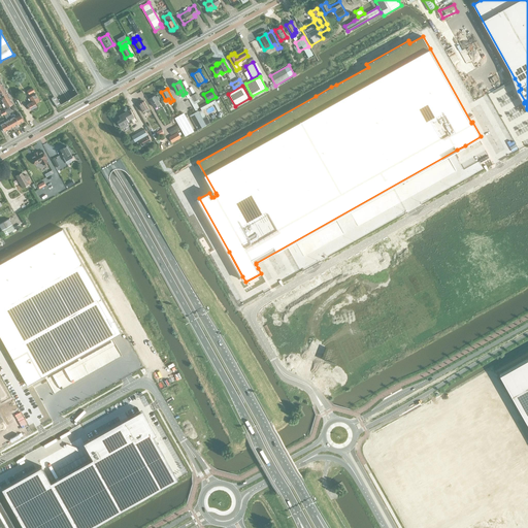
[(33,101),(28,104),(31,109),(36,106),(35,104),(40,101),(36,93),(30,97),(33,101)]
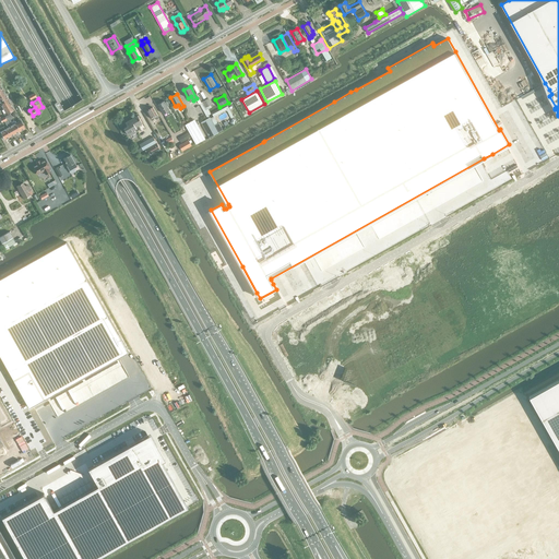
[(205,107),(212,104),(209,98),(203,102),(205,107)]
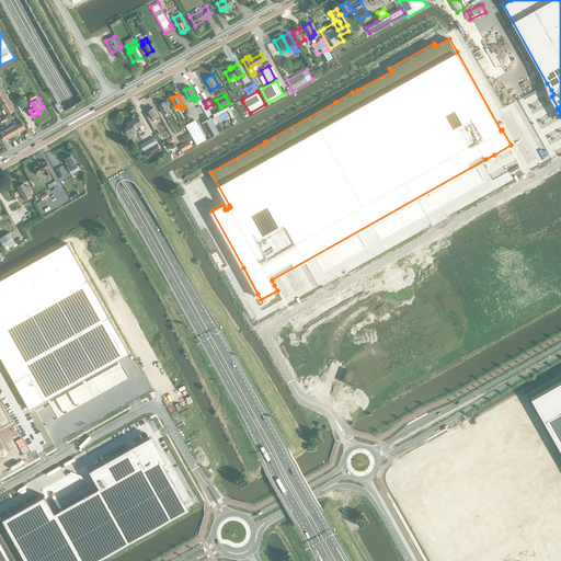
[(0,106),(1,106),(3,110),(11,104),(9,100),(0,104),(0,106)]
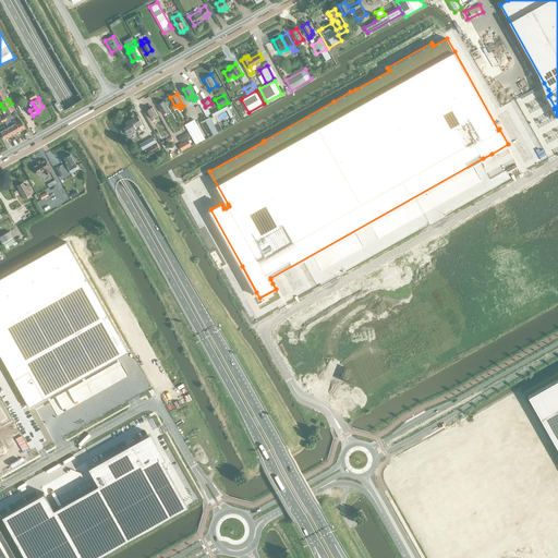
[(60,99),(56,101),(59,111),(64,109),(60,99)]
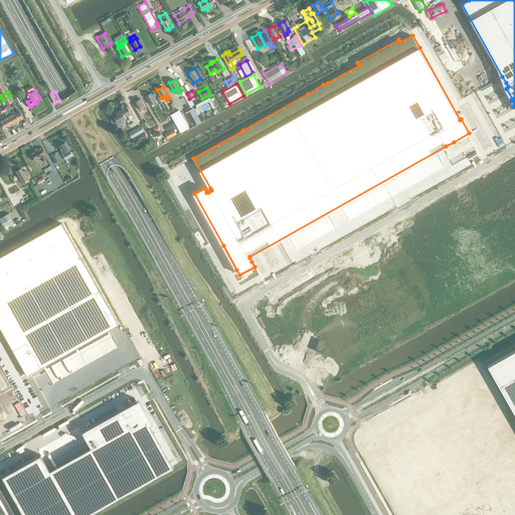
[(146,96),(151,105),(157,102),(155,98),(156,98),(154,93),(152,94),(151,93),(146,96)]
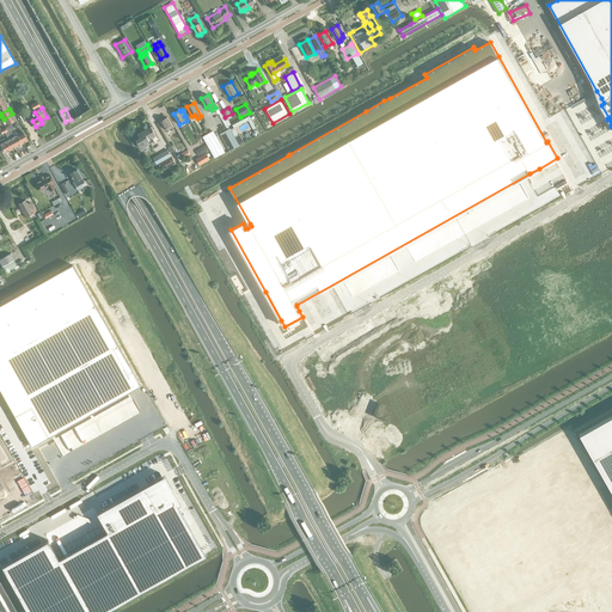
[(6,126),(16,120),(12,114),(4,120),(6,126)]
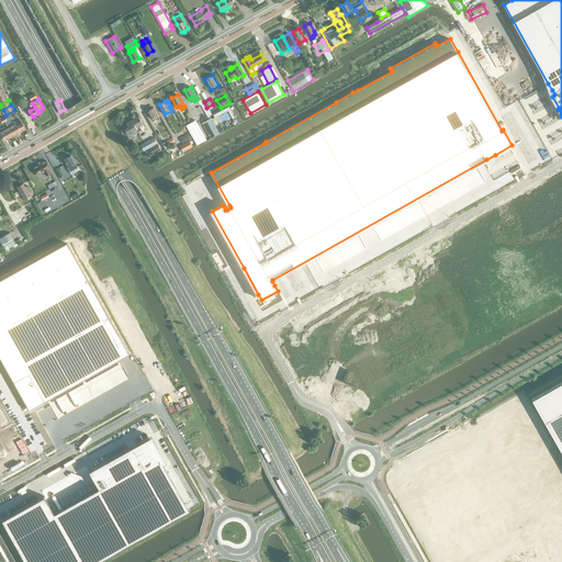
[(229,110),(232,114),(234,114),(231,107),(211,115),(212,117),(229,110)]
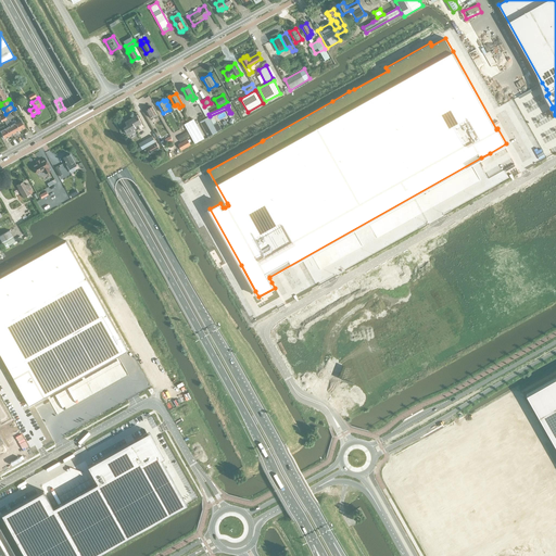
[(155,119),(159,117),(152,106),(146,110),(151,118),(153,116),(155,119)]
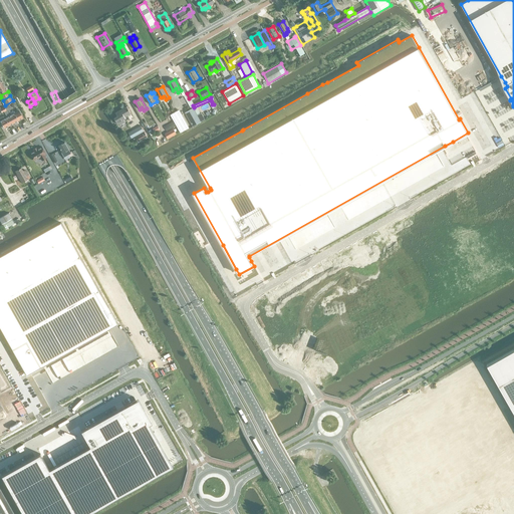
[(5,117),(9,125),(14,123),(8,113),(7,111),(4,106),(2,108),(6,115),(4,116),(5,117)]
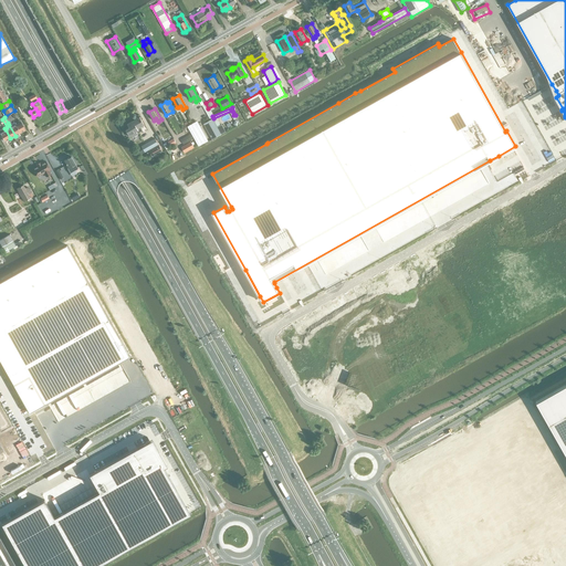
[(134,121),(140,132),(143,130),(140,127),(142,127),(142,128),(144,127),(143,126),(145,125),(139,117),(134,121)]
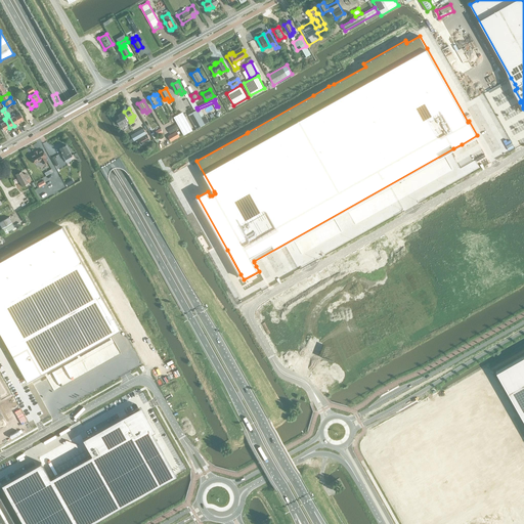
[(14,115),(18,123),(24,120),(18,111),(16,112),(17,114),(14,115)]
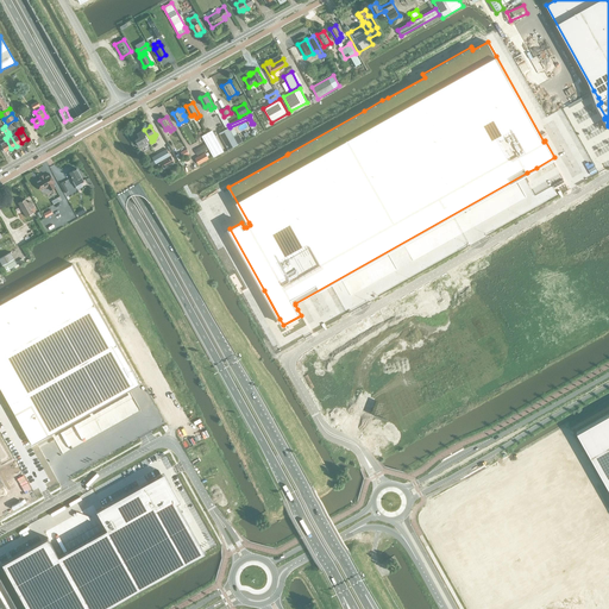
[(238,145),(228,129),(219,133),(224,143),(225,143),(228,150),(238,145)]
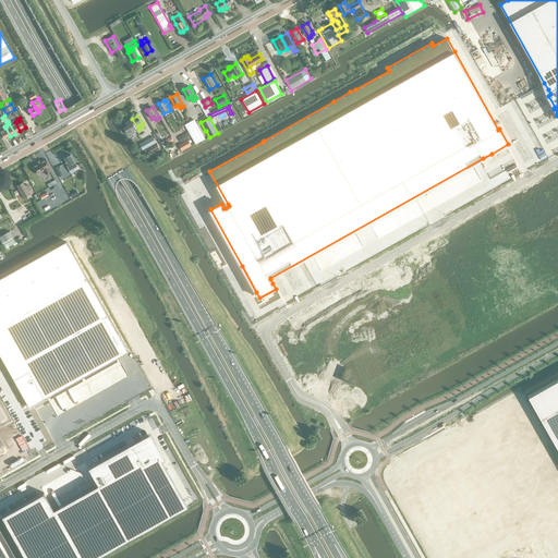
[(125,122),(128,126),(124,129),(129,136),(132,134),(132,135),(136,132),(136,131),(138,130),(132,119),(125,122)]
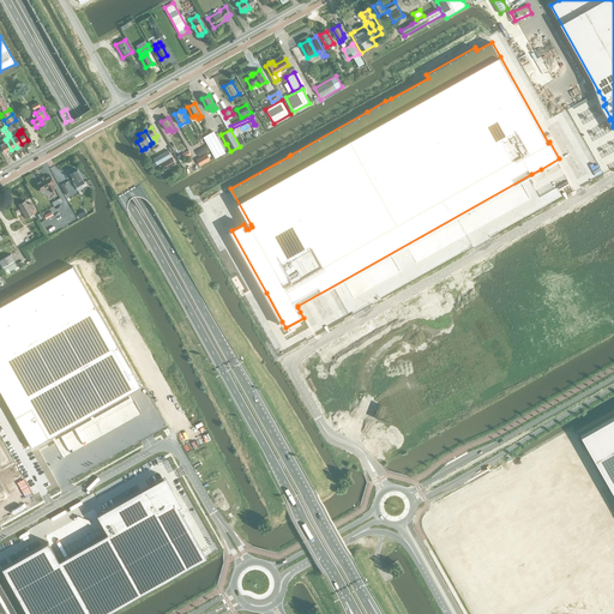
[(214,131),(203,137),(215,158),(226,152),(214,131)]
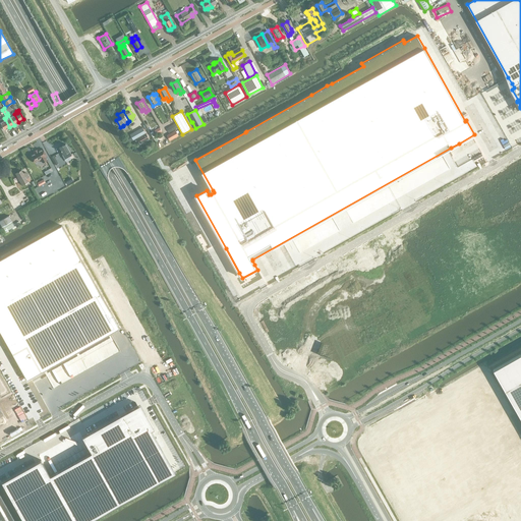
[(14,125),(18,122),(14,114),(11,116),(9,112),(7,113),(8,115),(14,125)]
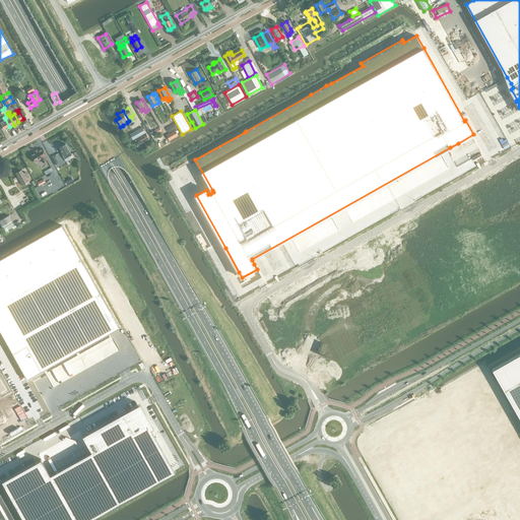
[(0,120),(0,121),(0,122),(4,130),(9,127),(5,119),(4,118),(0,120)]
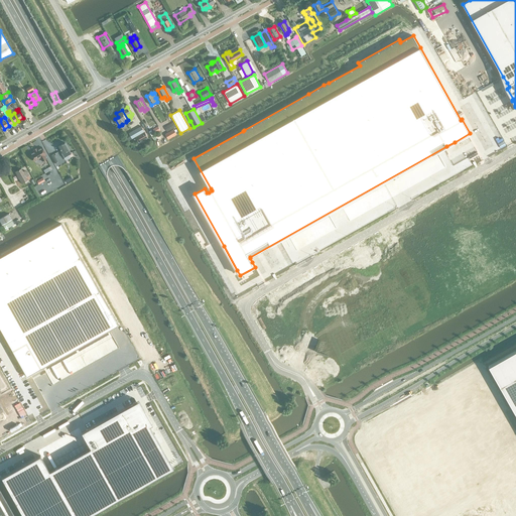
[(508,118),(503,121),(506,127),(511,125),(508,118)]
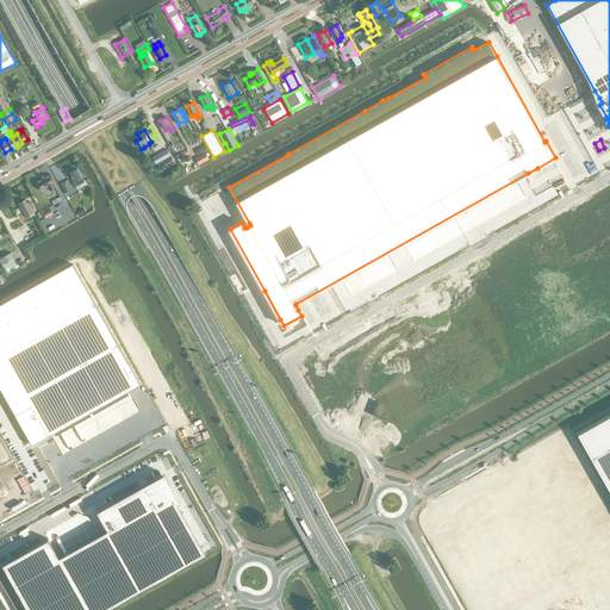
[(151,157),(155,165),(170,155),(167,149),(151,157)]
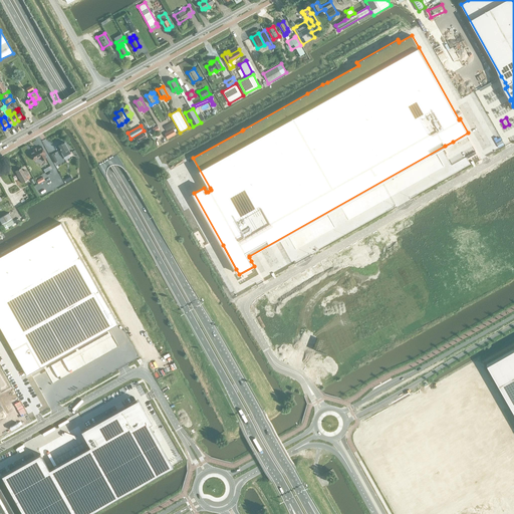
[(174,137),(174,136),(176,134),(176,133),(177,132),(176,129),(174,130),(174,129),(165,134),(168,139),(171,138),(174,137)]
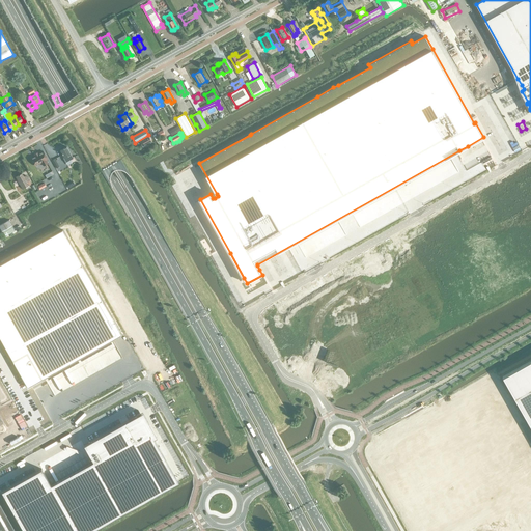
[(149,136),(137,143),(139,147),(142,145),(143,147),(152,142),(149,136)]
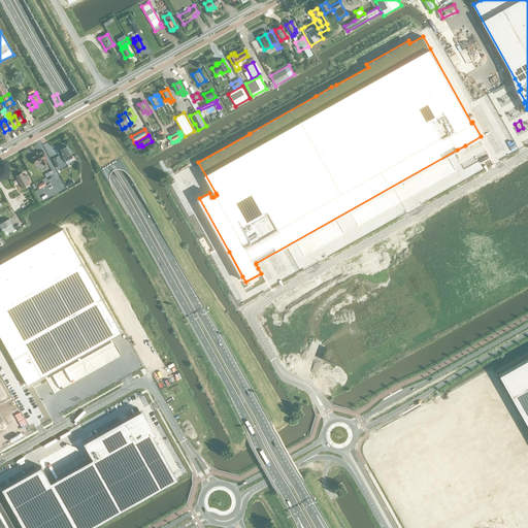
[(134,142),(132,138),(125,141),(128,146),(134,142)]
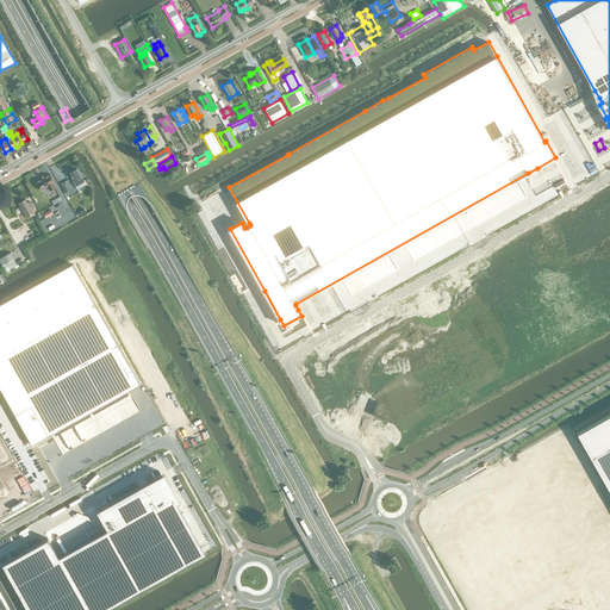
[(69,173),(74,181),(78,180),(80,185),(83,181),(81,178),(76,168),(69,173)]
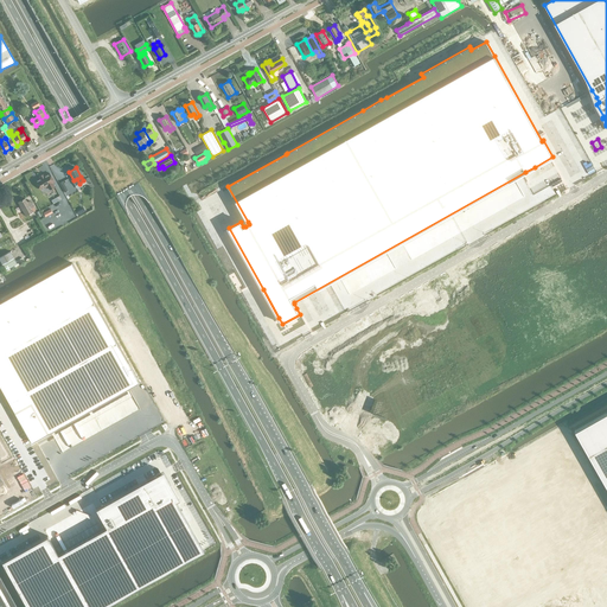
[(50,190),(55,186),(52,183),(53,181),(49,173),(44,176),(43,174),(39,177),(40,178),(36,180),(40,190),(48,186),(50,190)]
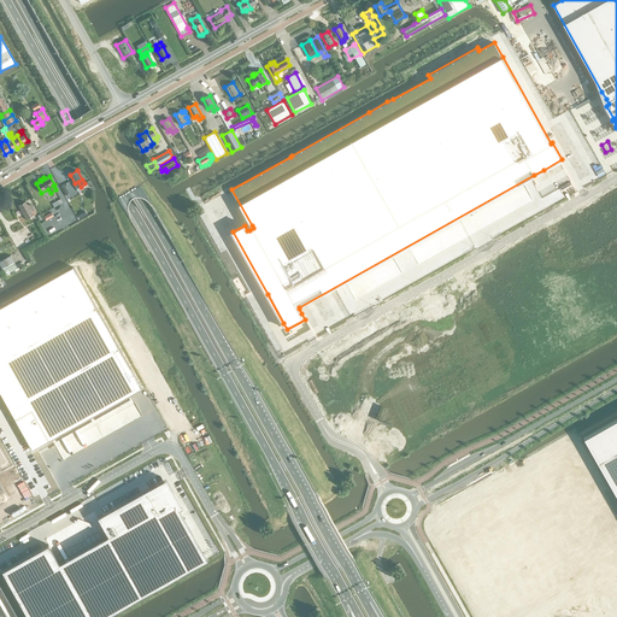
[(18,205),(27,219),(36,215),(30,204),(28,205),(25,201),(18,205)]
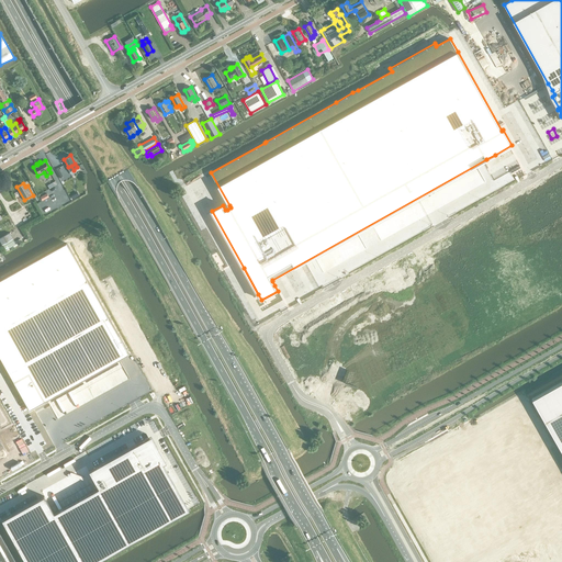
[(12,238),(10,233),(0,237),(0,242),(1,245),(12,238)]
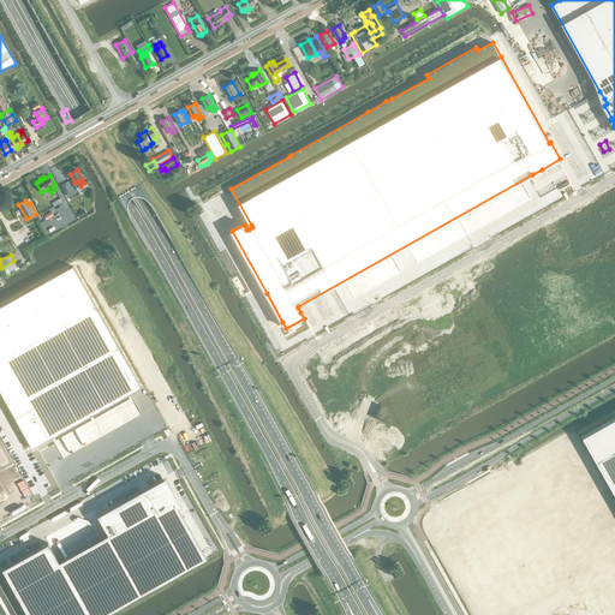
[(72,266),(0,306),(0,392),(33,448),(141,387),(72,266)]
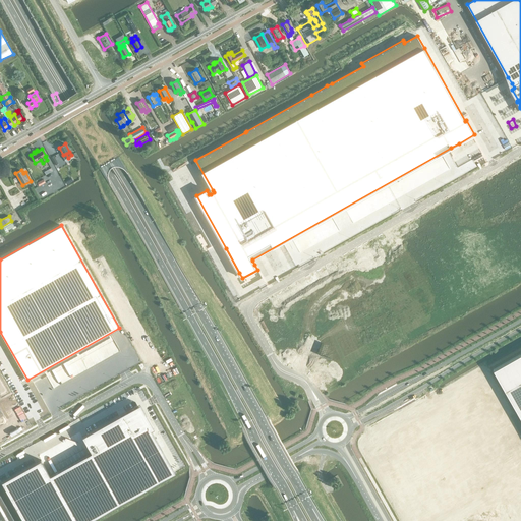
[(520,353),(494,368),(503,385),(520,417),(520,353)]
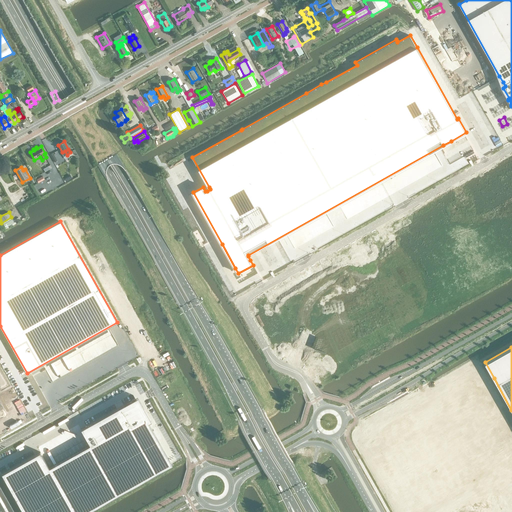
[(0,390),(7,386),(9,385),(2,372),(0,369),(0,368),(0,390)]
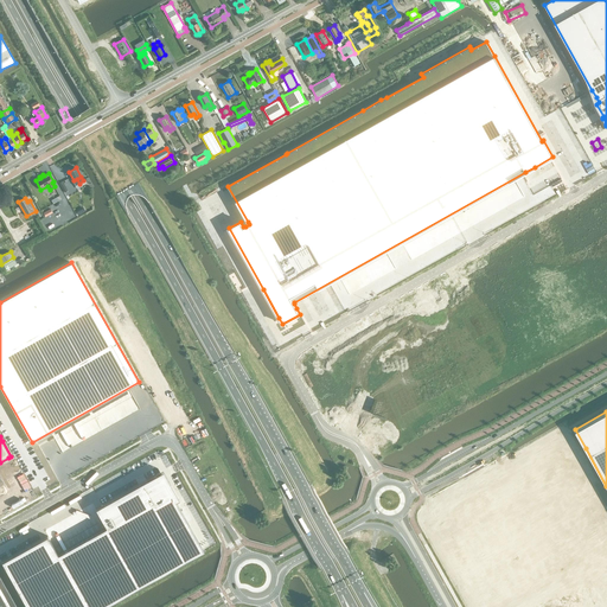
[(8,557),(1,561),(5,567),(26,606),(102,606),(203,550),(181,512),(180,509),(176,502),(161,475),(158,478),(155,474),(155,475),(146,480),(140,484),(139,485),(102,505),(96,509),(95,509),(106,528),(58,554),(48,536),(42,540),(40,540),(12,556),(8,557)]
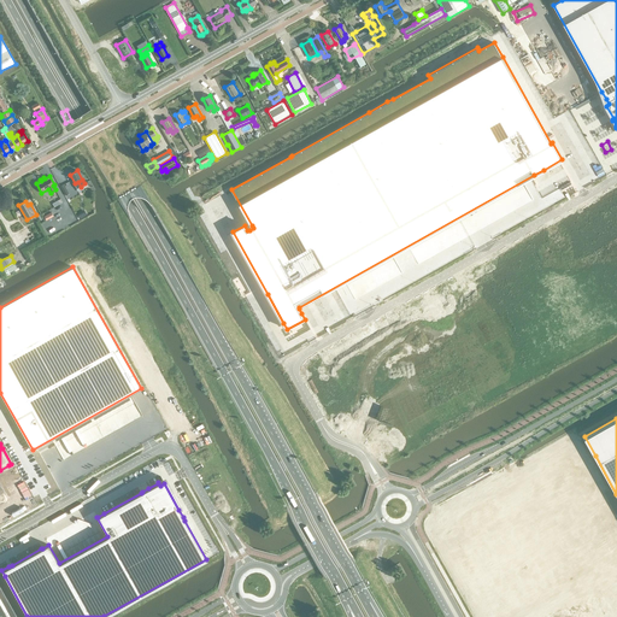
[(499,558),(501,559),(501,562),(509,565),(511,558),(500,554),(499,558)]
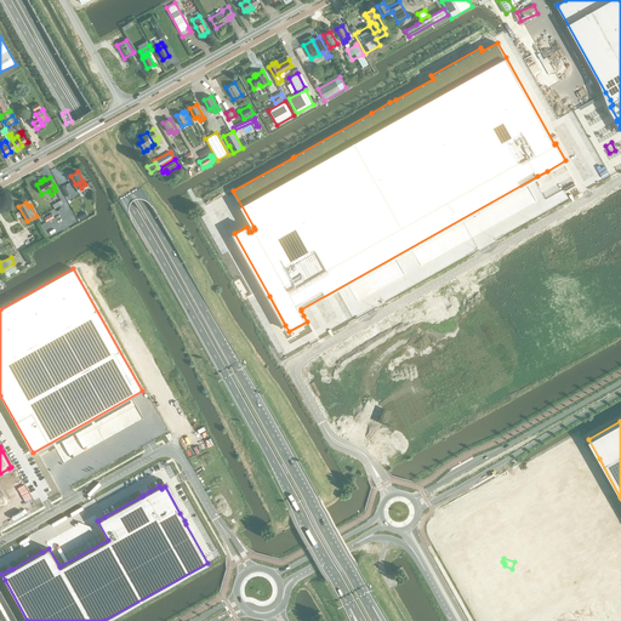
[(0,620),(17,620),(0,590),(0,620)]
